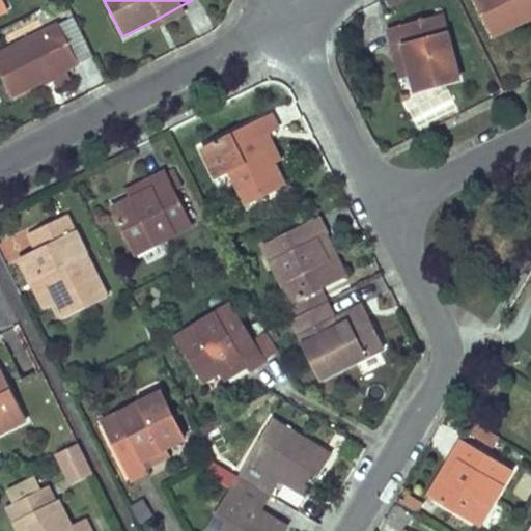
[(530,12),(530,0),(474,0),(492,34),(529,15),(530,12)]
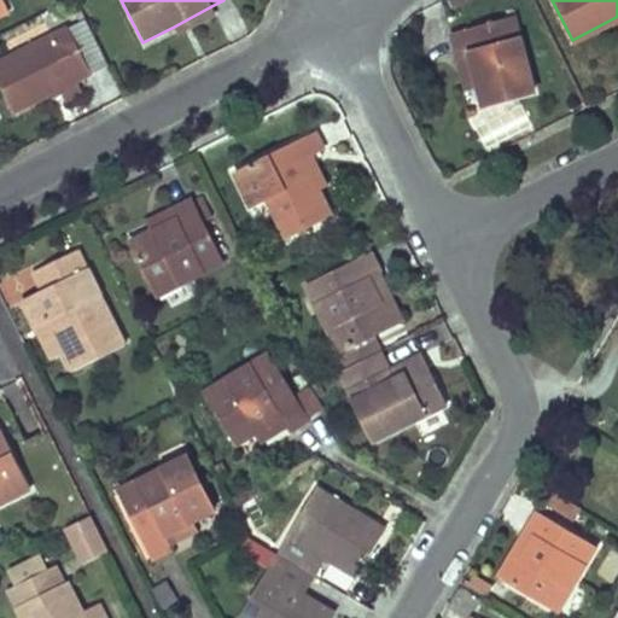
[(215,16),(211,6),(174,27),(178,34),(215,16)]
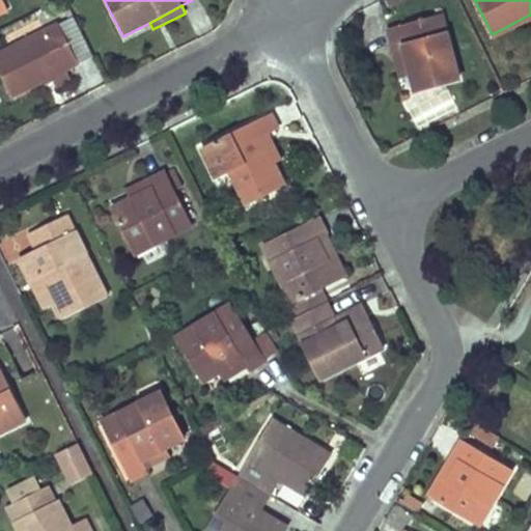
[(443,15),(390,30),(395,53),(407,49),(413,71),(419,90),(460,78),(443,15)]
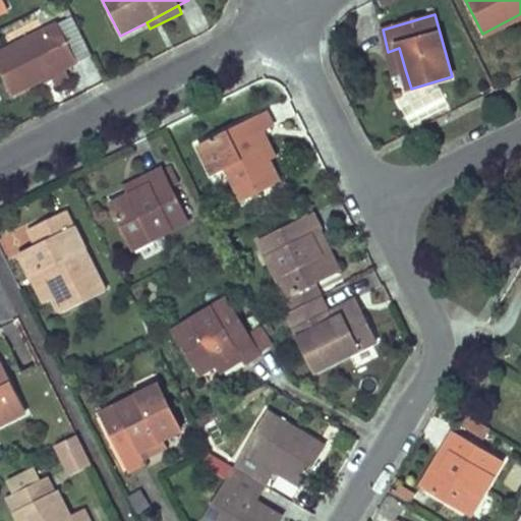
[(58,25),(77,63),(91,57),(71,18),(58,25)]
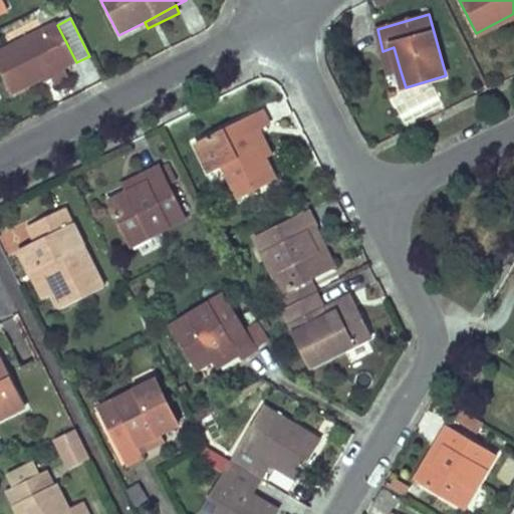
[(57,25),(0,52),(0,72),(10,94),(76,62),(57,25)]
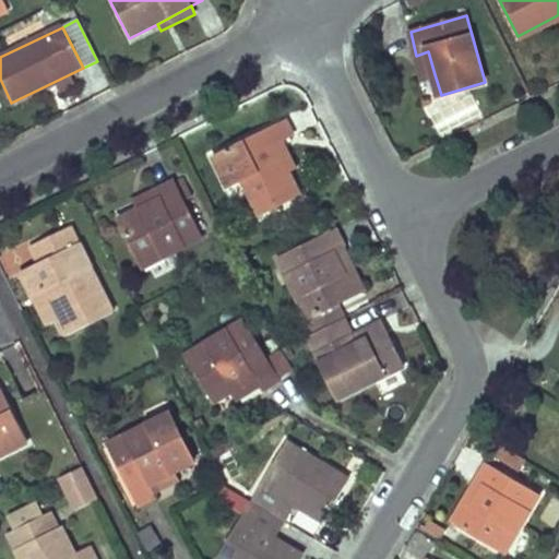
[(428,51),(416,56),(424,79),(435,74),(428,51)]
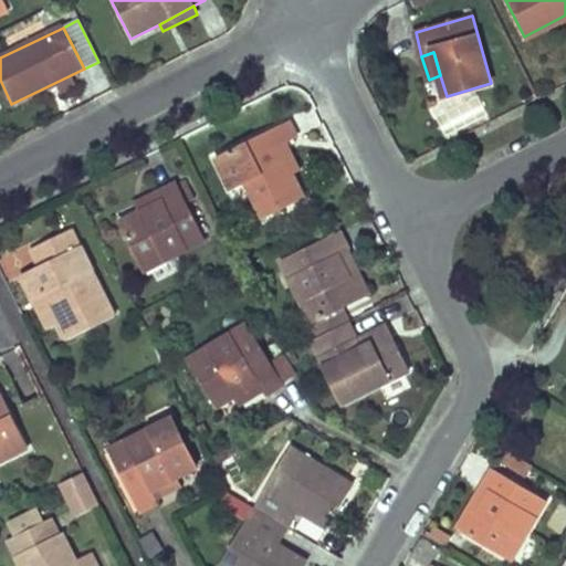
[(289,121),(217,156),(232,188),(245,182),(264,218),(304,198),(292,171),(279,145),(284,142),(296,136),(289,121)]
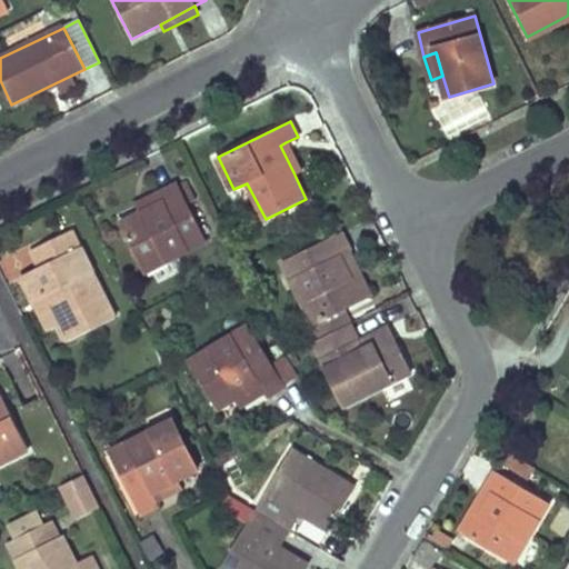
[(286,142),(280,146),(293,172),(299,170),(286,142)]
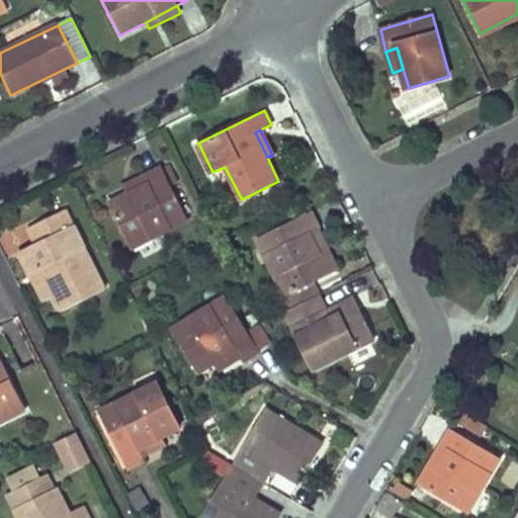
[(162,167),(146,176),(150,183),(127,194),(108,203),(130,247),(187,219),(162,167)]
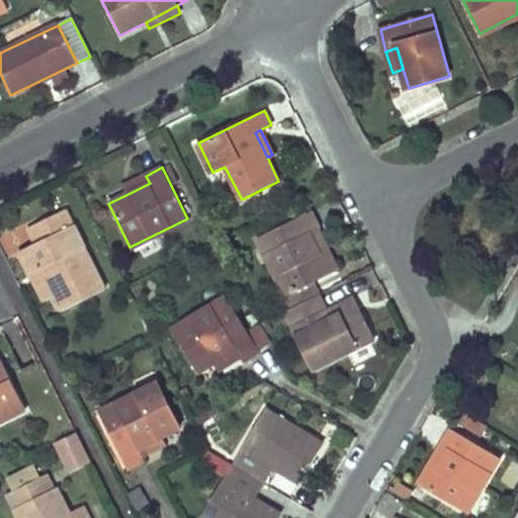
[(150,183),(146,176),(124,186),(127,194),(150,183)]
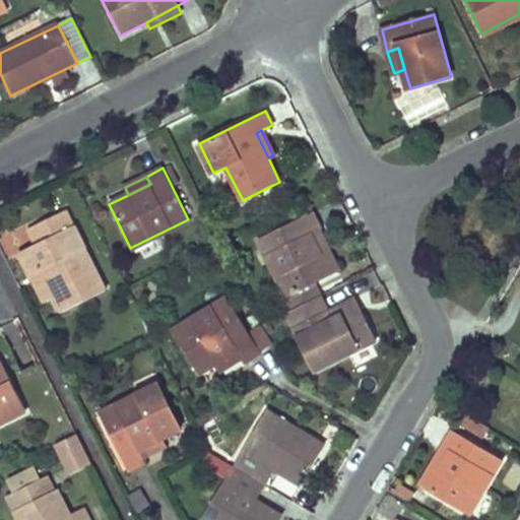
[(36,245),(19,252),(31,275),(44,269),(55,294),(63,310),(105,288),(82,245),(75,249),(66,231),(73,226),(65,210),(28,230),(36,245)]
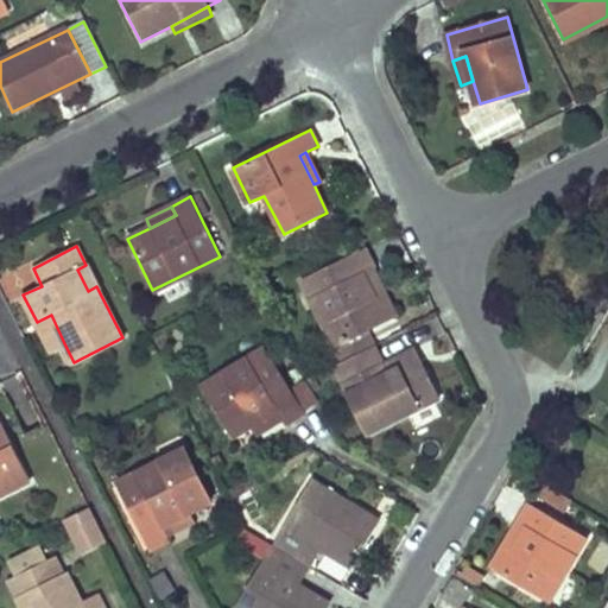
[(365,248),(302,279),(335,346),(385,322),(361,273),(373,267),(365,248)]
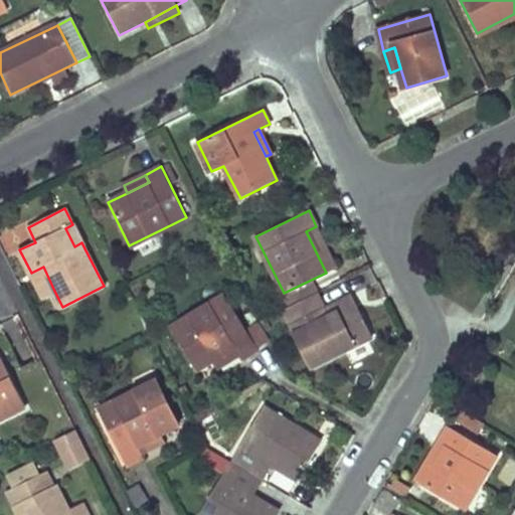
[(72,224),(65,228),(74,246),(81,242),(72,224)]
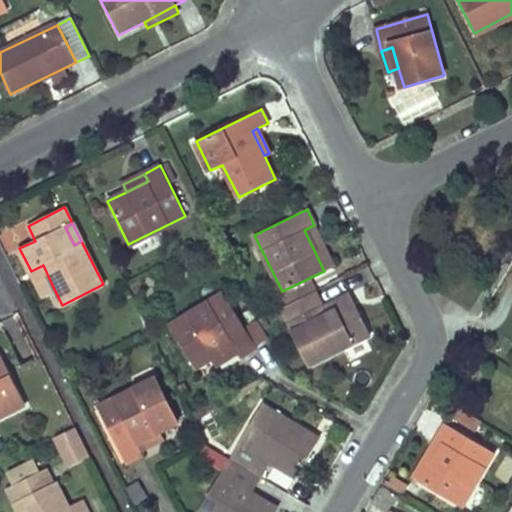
[(334,266),(314,225),(304,230),(324,271),(334,266)]
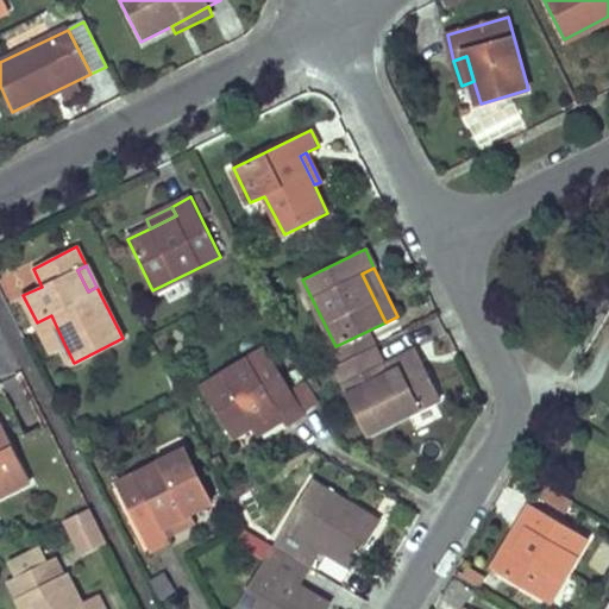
[(51,315),(37,322),(50,351),(64,344),(51,315)]
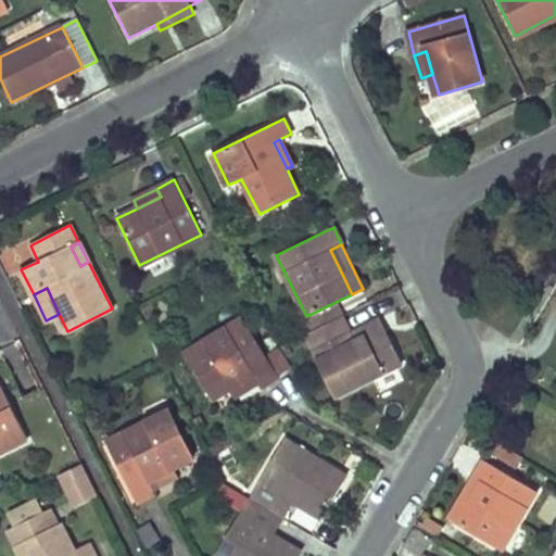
[(341,316),(305,333),(337,394),(401,363),(383,328),(354,343),(350,332),(341,316)]
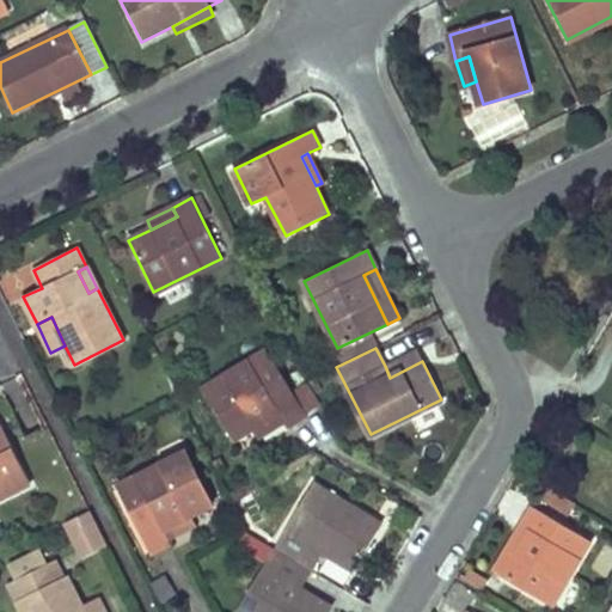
[(268,352),(203,389),(233,439),(252,427),(280,410),(286,420),(288,424),(306,411),(268,352)]
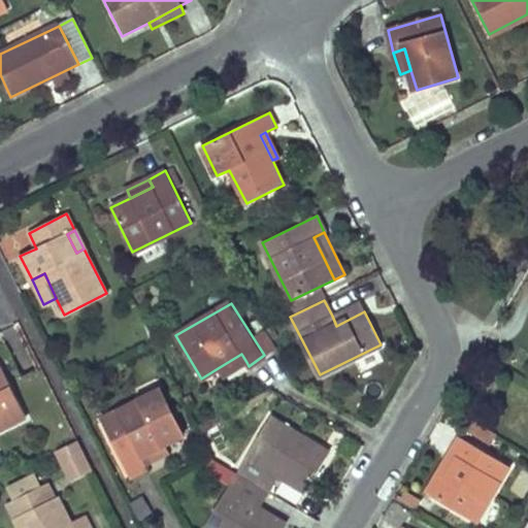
[(360,303),(332,316),(336,326),(364,311),(360,303)]
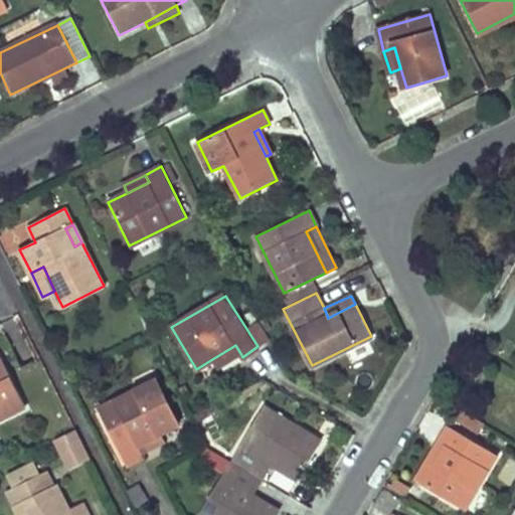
[(240,353),(235,345),(212,359),(216,366),(240,353)]
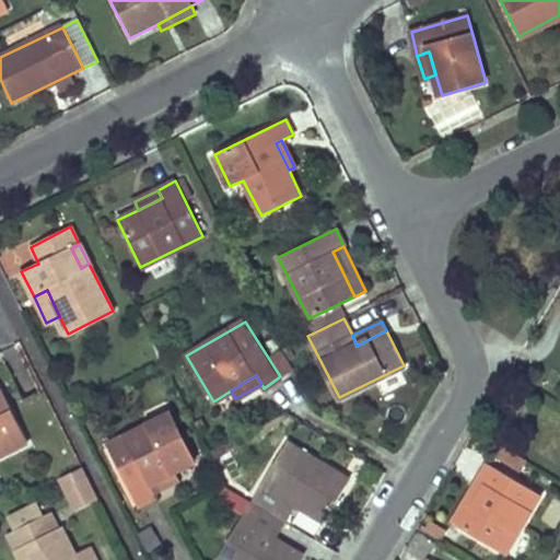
[(0,386),(0,456),(28,442),(0,386)]
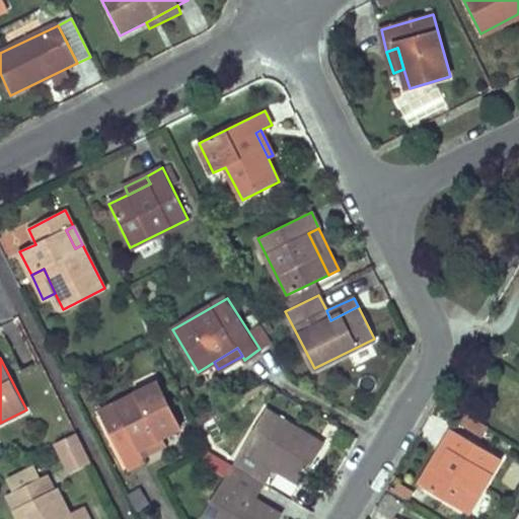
[(157,384),(100,412),(127,467),(143,459),(142,456),(138,448),(161,436),(178,426),(157,384)]
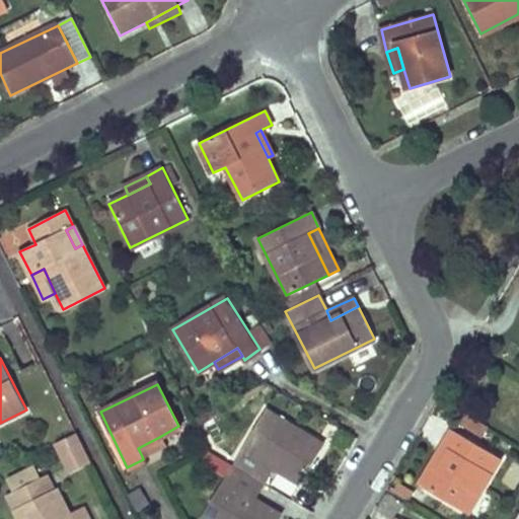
[(323,444),(266,410),(232,464),(265,483),(274,468),(278,460),(304,475),(323,444)]
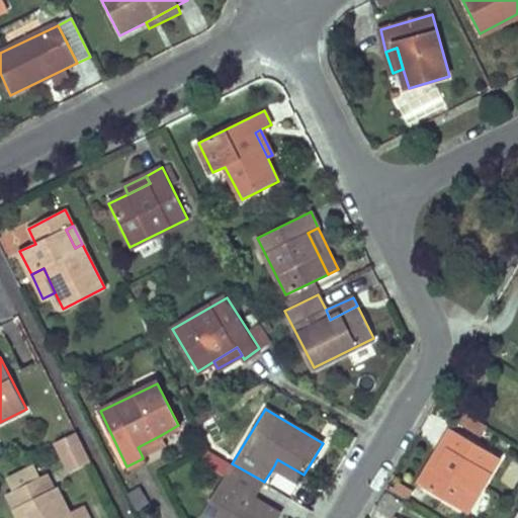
[(476,418),(463,411),(453,429),(464,436),(469,428),(476,418)]
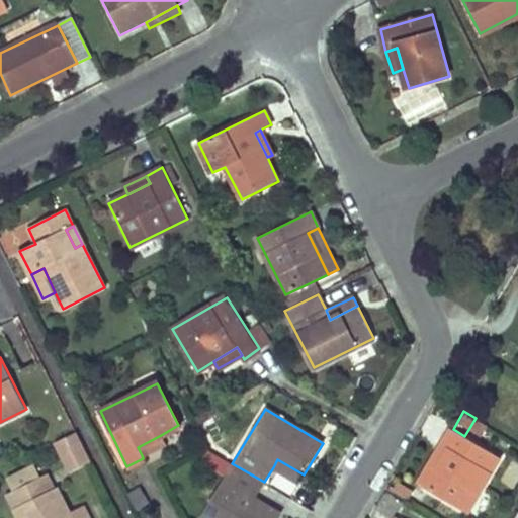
[(206,415),(198,418),(205,430),(212,427),(206,415)]
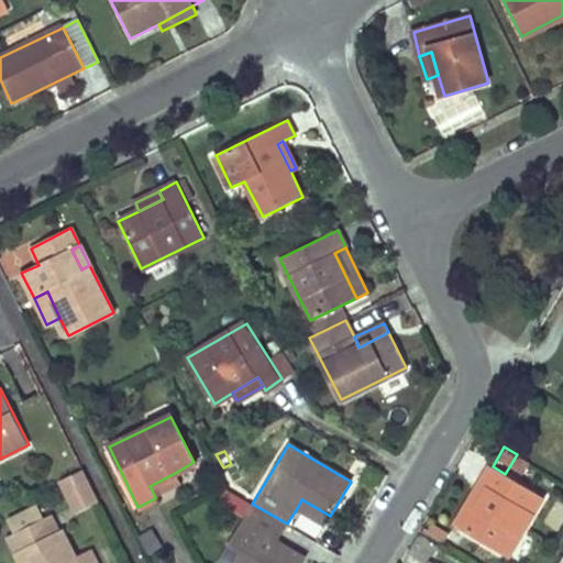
[(529,462),(517,454),(510,465),(522,473),(529,462)]
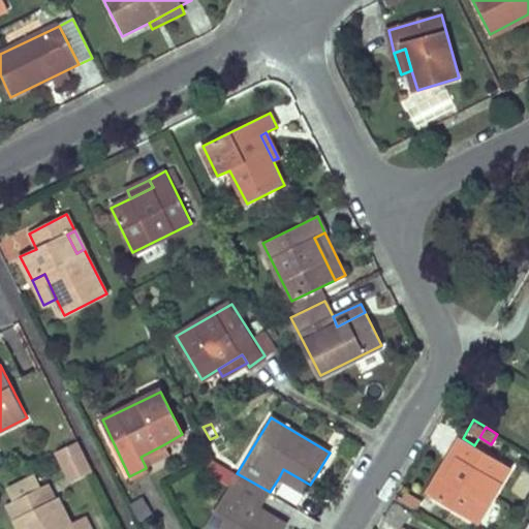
[(463,438),(459,436),(449,453),(458,457),(435,497),(476,522),(510,466),(474,445),(463,438)]
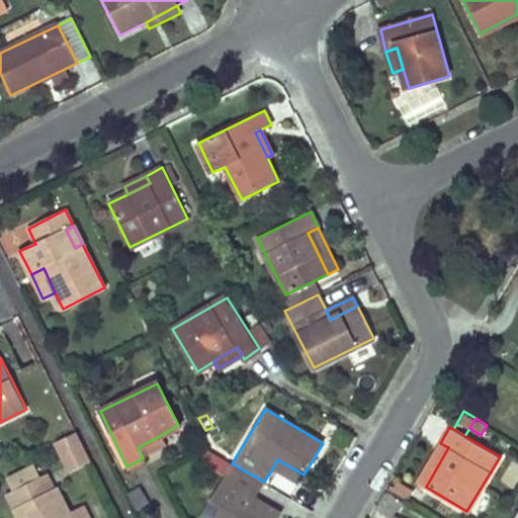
[(55,439),(68,466),(88,456),(74,429),(55,439)]
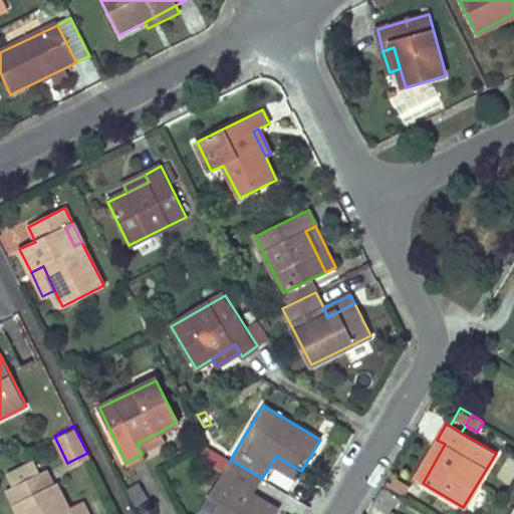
[(163,440),(160,432),(137,444),(141,452),(163,440)]
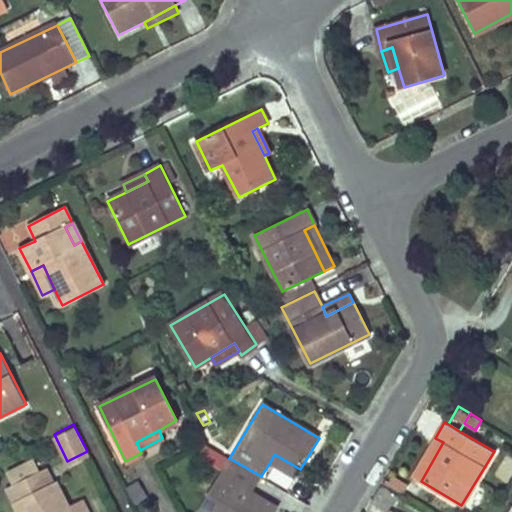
[(443,442),(435,438),(412,476),(421,481),(443,442)]
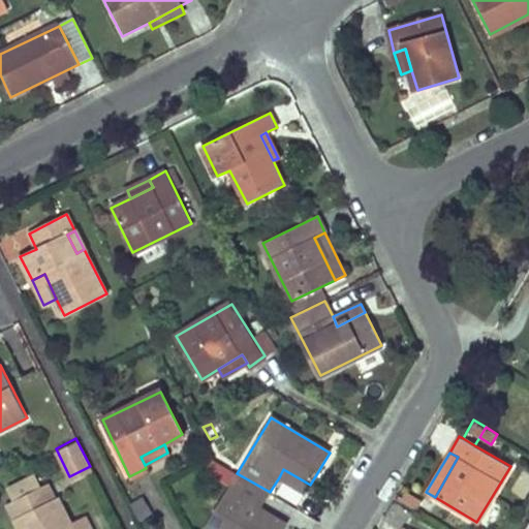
[(224,466),(213,460),(207,471),(218,477),(224,466)]
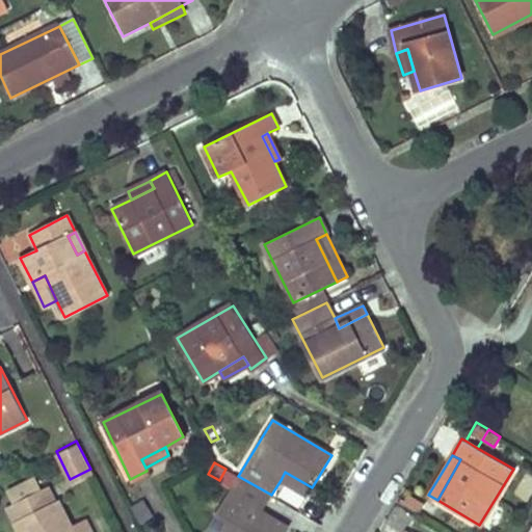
[(238,476),(225,469),(219,480),(232,487),(238,476)]
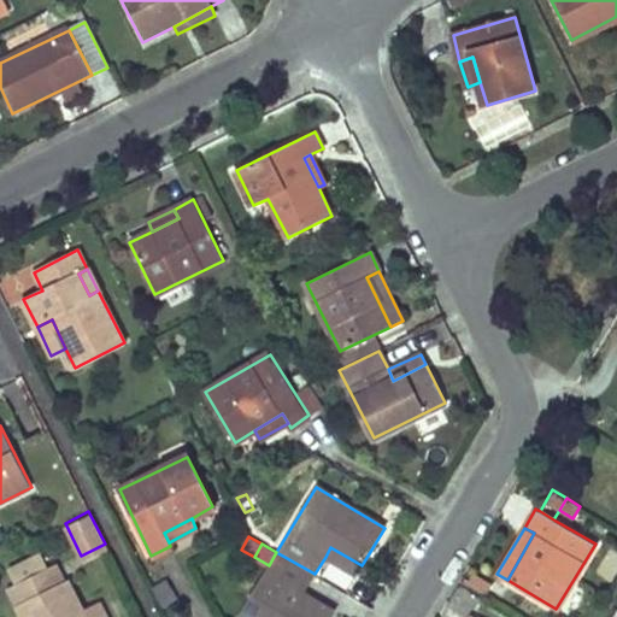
[(362,565),(330,547),(325,557),(357,574),(362,565)]
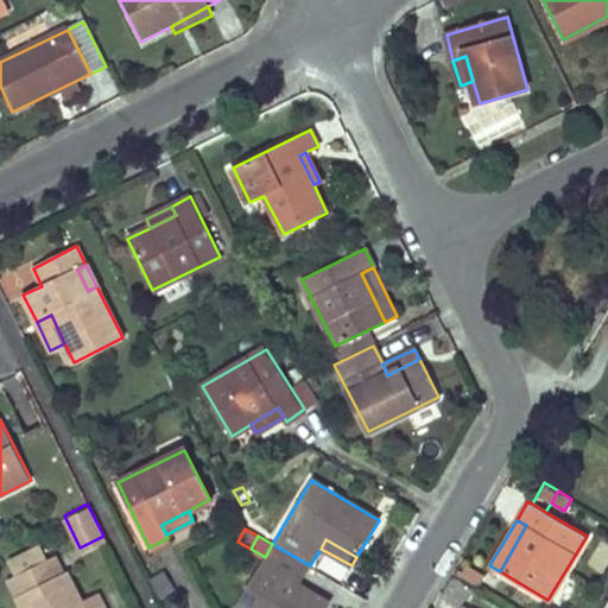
[(265,557),(234,607),(324,607),(329,601),(299,583),(310,565),(272,544),(265,557)]
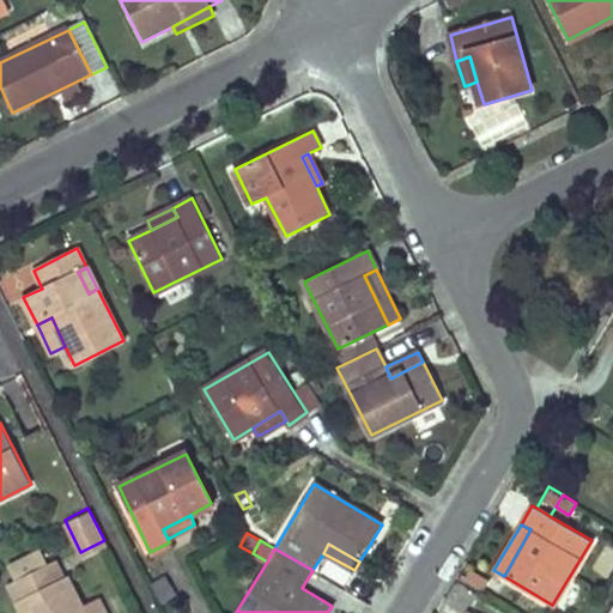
[(11,568),(17,580),(47,565),(41,552),(11,568)]
